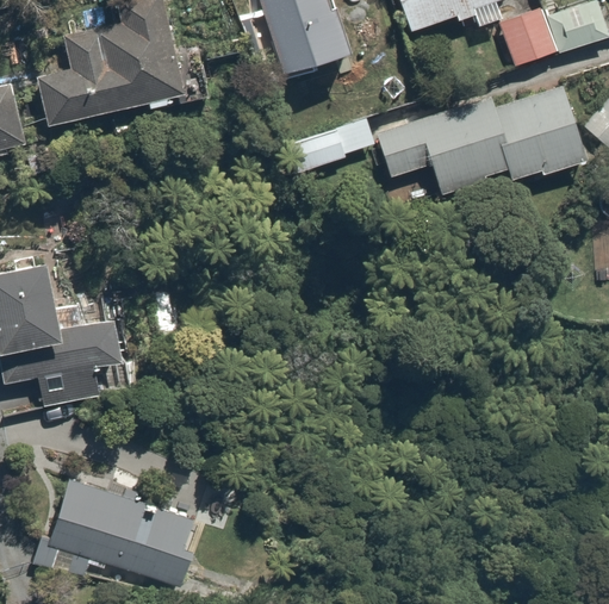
[(61,37),(69,72),(32,81),(44,129),(188,93),(178,50),(165,0),(135,0),(116,5),(120,23),(61,37)]
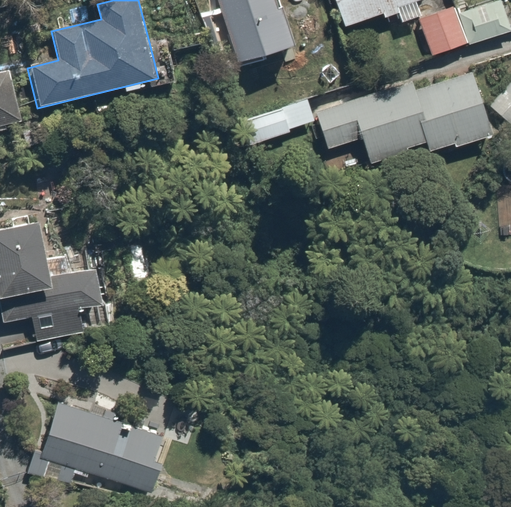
[(216,0),(235,63),(292,46),(297,60),(313,55),(303,23),(294,26),(285,0),(216,0)]
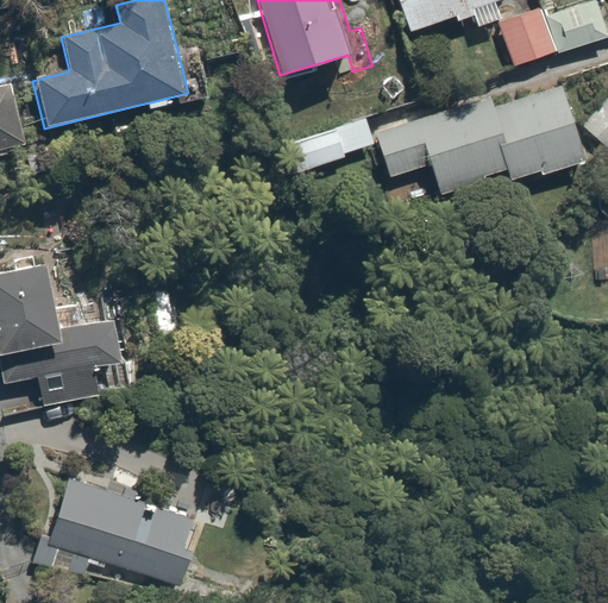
[(502,17),(496,0),(399,0),(409,27),(455,12),(457,19),(470,14),(475,26),(502,17)]
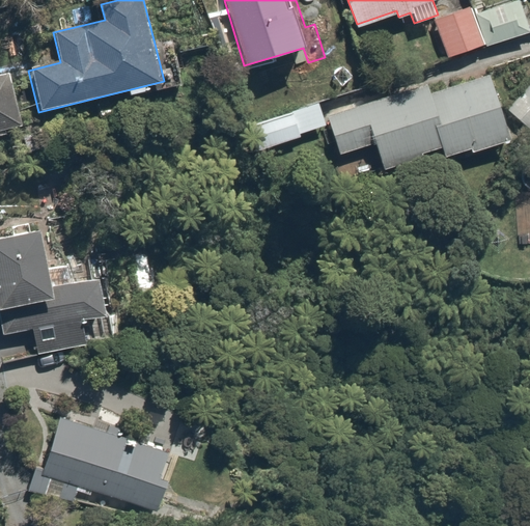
[(429,24),(443,60),(485,45),(472,8),(429,24)]
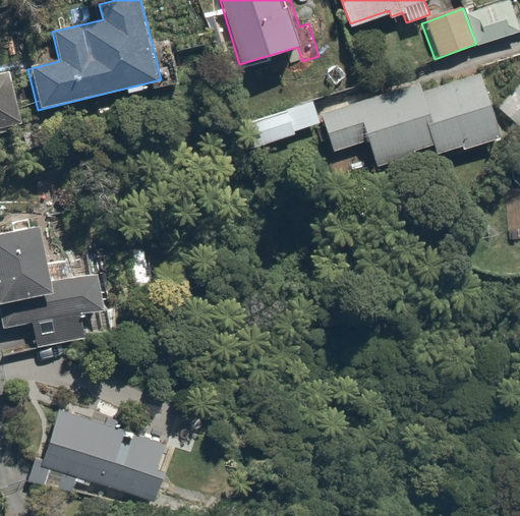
[(463,144),(465,150),(502,139),(483,70),(326,114),(336,151),(371,140),(376,156),(366,159),(369,170),(418,156),(417,150),(435,145),(437,152),(463,144)]
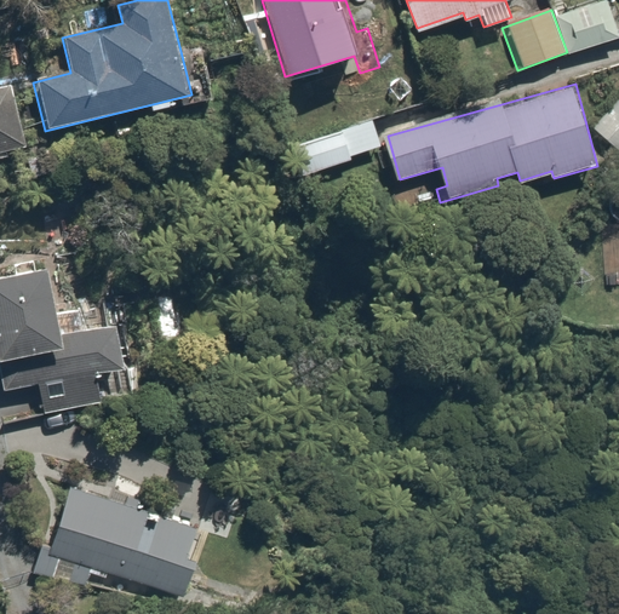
[(618,96),(591,130),(618,153),(618,96)]
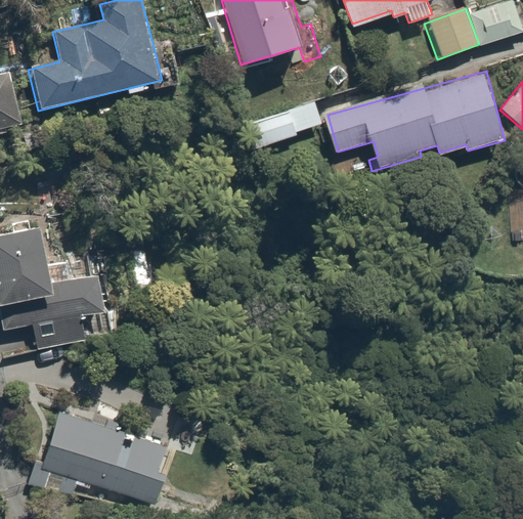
[(0,226),(0,331),(1,339),(33,334),(37,352),(89,343),(84,316),(111,311),(103,268),(55,276),(45,219),(0,226)]
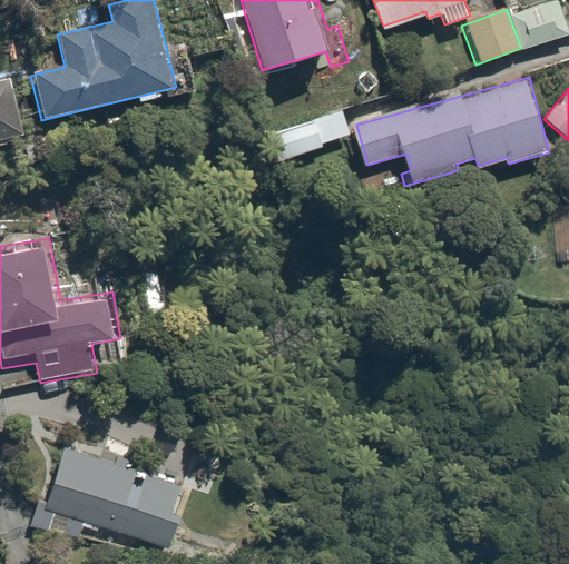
[(69,446),(59,486),(51,485),(47,504),(33,501),(26,531),(150,563),(165,563),(173,528),(177,531),(180,517),(185,520),(196,478),(69,446)]
